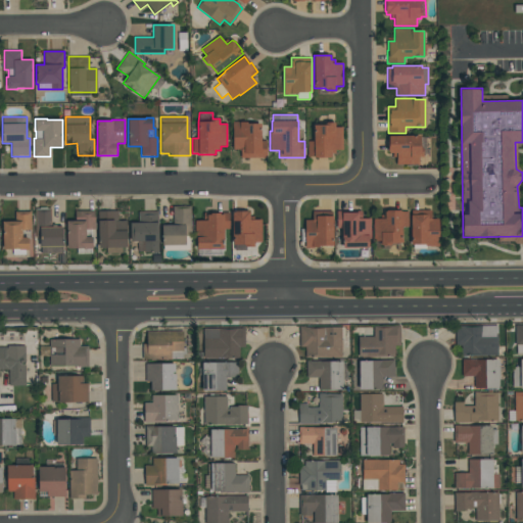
[(233,149),(233,122),(247,122),(247,124),(262,124),(262,141),(267,141),(267,158),(240,158),(240,149),(233,149)]
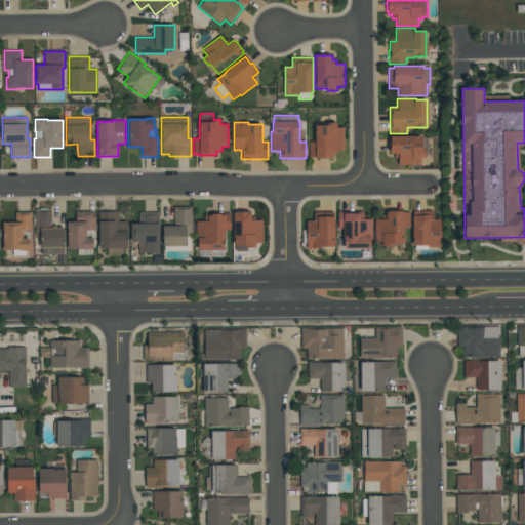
[(309,157),(309,142),(314,142),(314,125),(327,125),(327,123),(336,123),(336,127),(345,127),(345,151),(332,151),(332,158),(315,158),(315,157),(309,157)]
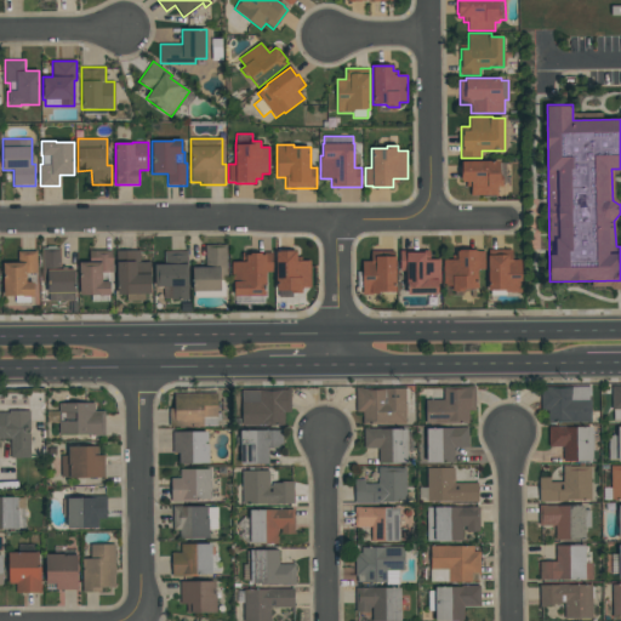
[(471,195),(471,187),(466,187),(466,182),(461,182),(461,169),(461,161),(500,161),(500,174),(502,177),(502,189),(497,189),(497,195),(471,195)]
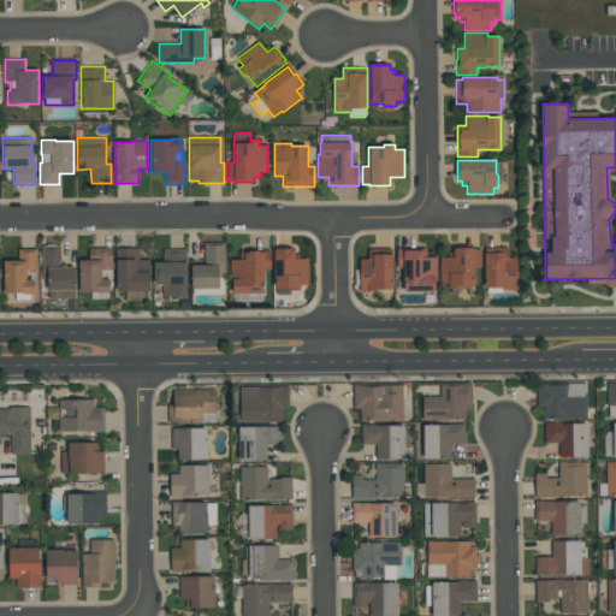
[(191,265),(203,265),(203,242),(225,242),(225,278),(224,278),(224,295),(193,295),(193,290),(191,290),(191,265)]
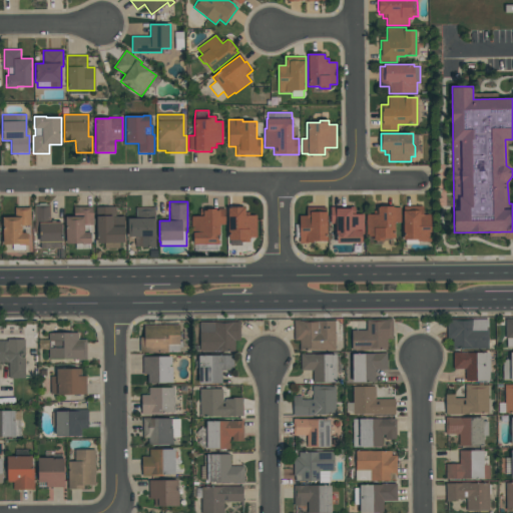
[(35,204),(38,204),(38,203),(46,203),(46,204),(50,204),(50,222),(62,222),(62,242),(61,242),(61,247),(40,247),(40,242),(39,242),(39,233),(35,233),(35,204)]
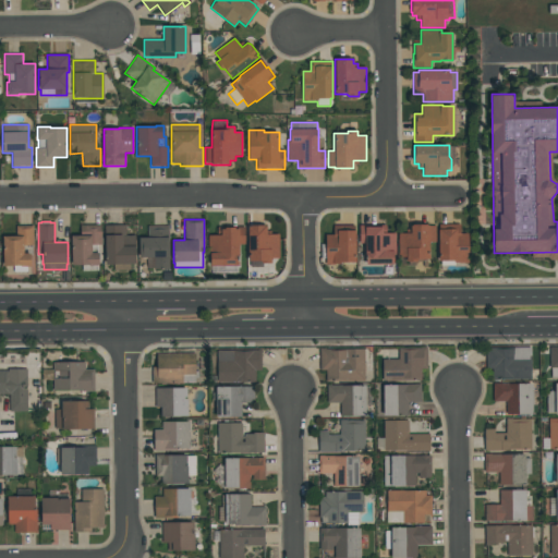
[(71,235),(80,234),(80,225),(100,225),(100,238),(102,238),(102,244),(92,245),(92,253),(98,253),(99,265),(98,265),(98,270),(82,271),(82,265),(71,265),(71,235)]
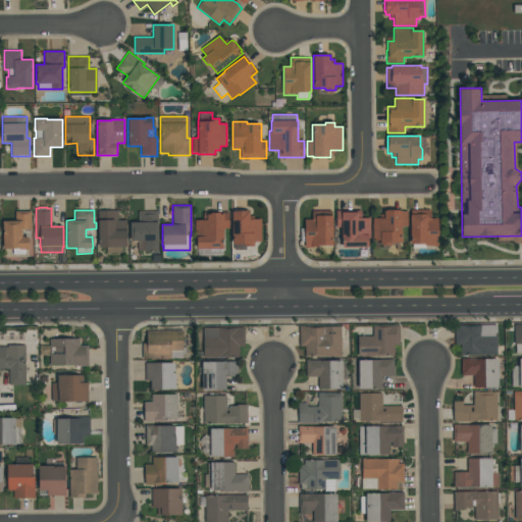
[(126,219),(126,247),(121,247),(121,253),(106,253),(106,247),(98,247),(98,210),(117,210),(117,219),(126,219)]
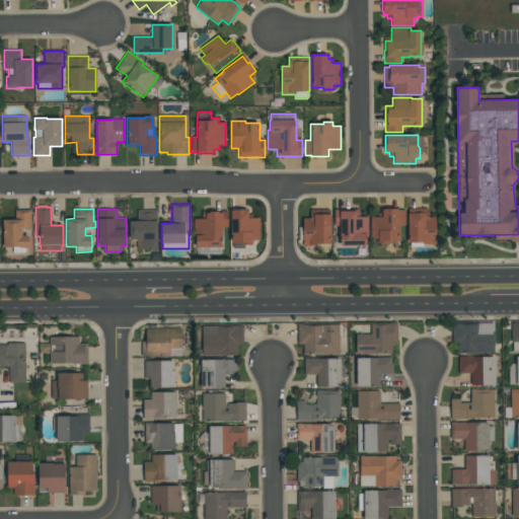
[(359,209),(359,217),(368,217),(368,236),(366,236),(366,245),(341,245),(341,235),(340,235),(340,226),(334,226),(334,209),(359,209)]
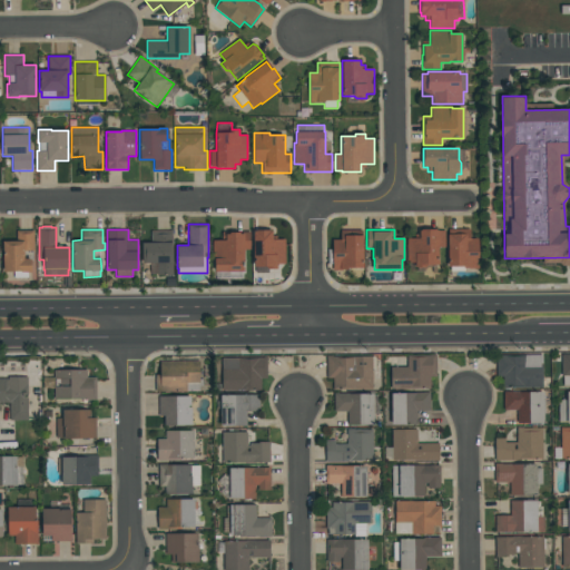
[(419,229),(445,229),(445,247),(439,247),(439,265),(426,265),(426,267),(415,267),(415,263),(406,263),(406,238),(419,238),(419,229)]
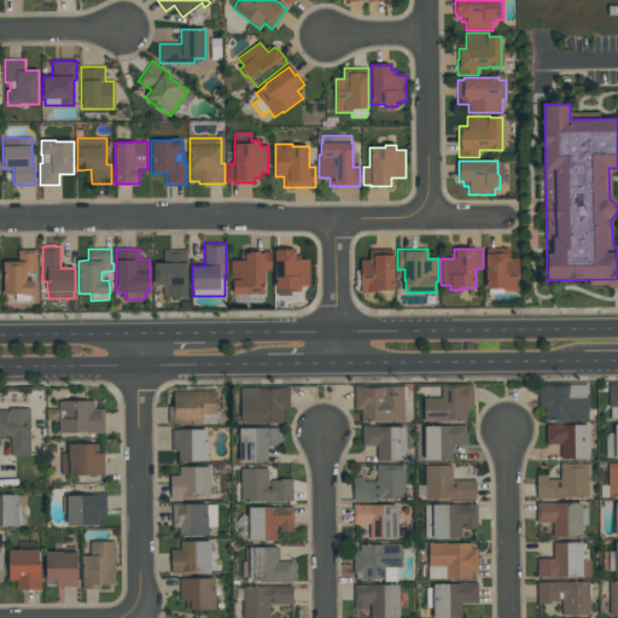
[(519,258),(519,291),(503,291),(503,295),(489,295),(489,289),(485,289),(485,255),(487,255),(487,249),(509,249),(509,258),(519,258)]
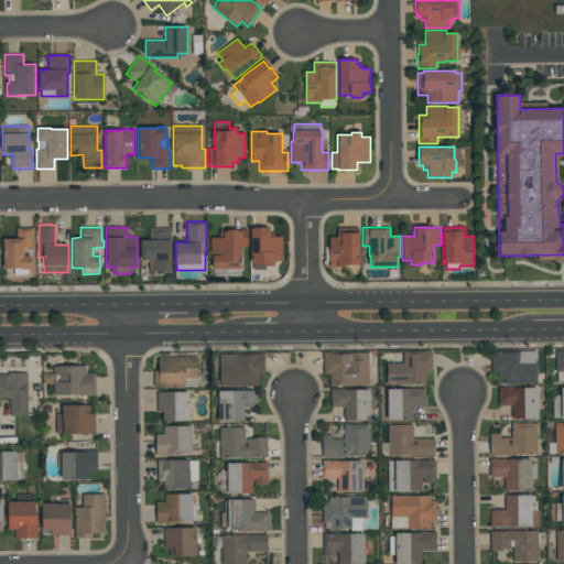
[(2,269),(2,238),(17,238),(17,228),(33,228),(33,248),(24,248),(24,256),(31,256),(31,270),(28,270),(28,274),(13,274),(13,269),(2,269)]
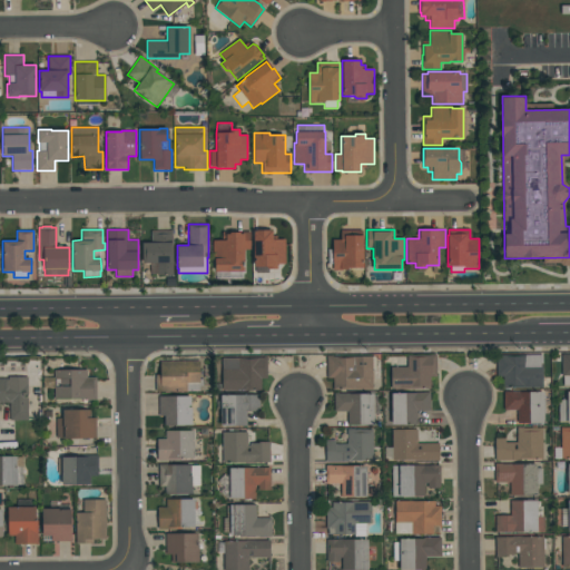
[(173,231),(173,275),(158,275),(158,274),(149,274),(149,263),(141,263),(141,243),(151,243),(151,231),(173,231)]
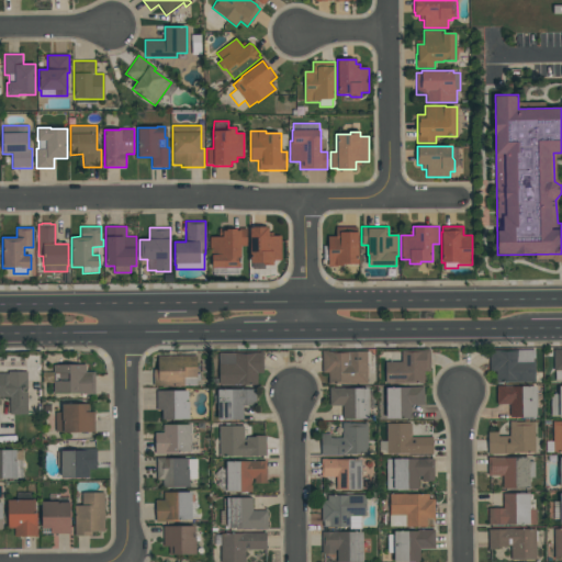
[(251,269),(251,262),(250,262),(250,227),(253,227),(266,227),(269,227),(269,236),(281,236),(281,260),(272,260),(272,266),(263,266),(263,269),(251,269)]
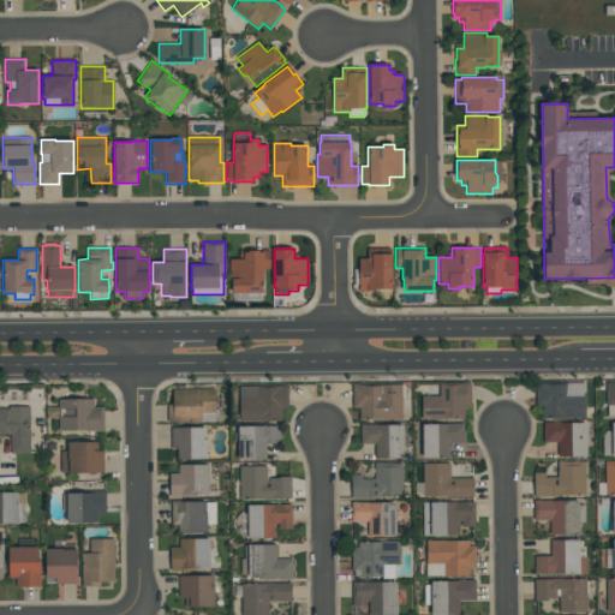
[(359,291),(359,285),(353,285),(353,269),(359,269),(359,258),(368,258),(368,249),(390,249),(390,254),(392,254),(392,290),(375,290),(375,291),(359,291)]
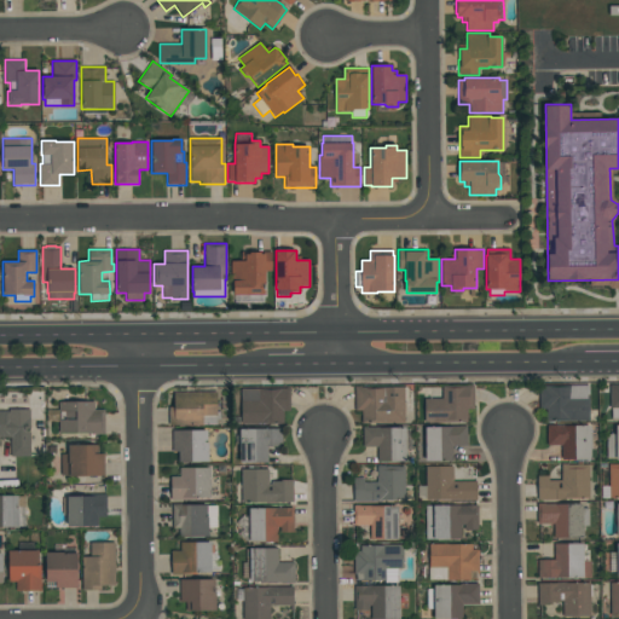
[(235,302),(235,295),(233,295),(233,285),(230,285),(230,260),(241,260),(241,252),(272,252),(272,271),(265,271),(265,295),(264,295),(264,302),(235,302)]
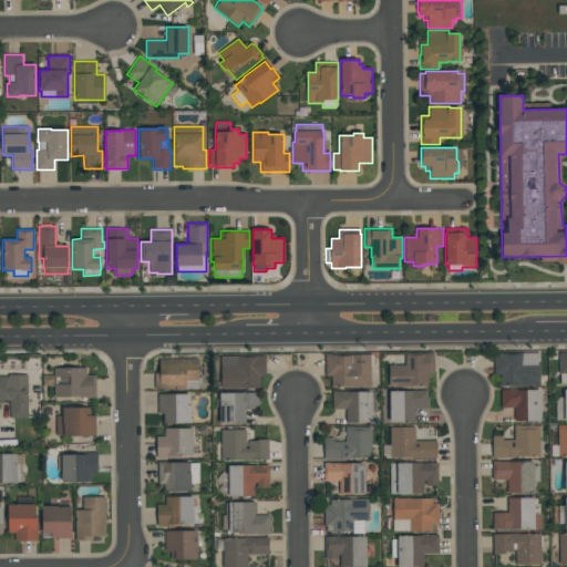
[(538,352),(538,362),(539,362),(539,385),(500,385),(500,374),(493,374),(493,352),(538,352)]
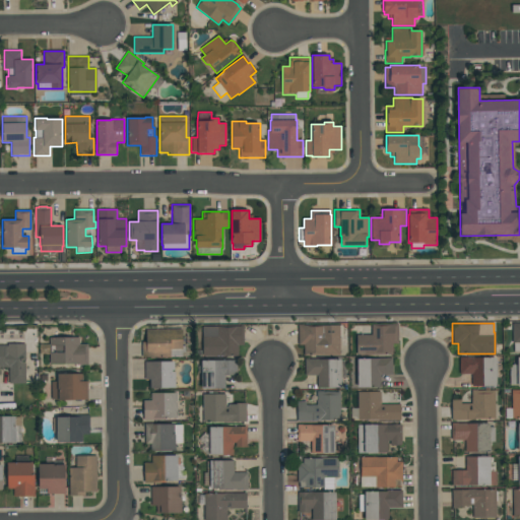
[(299,345),(299,324),(308,324),(308,325),(342,325),(342,335),(339,335),(339,355),(312,355),(304,355),(304,345),(299,345)]
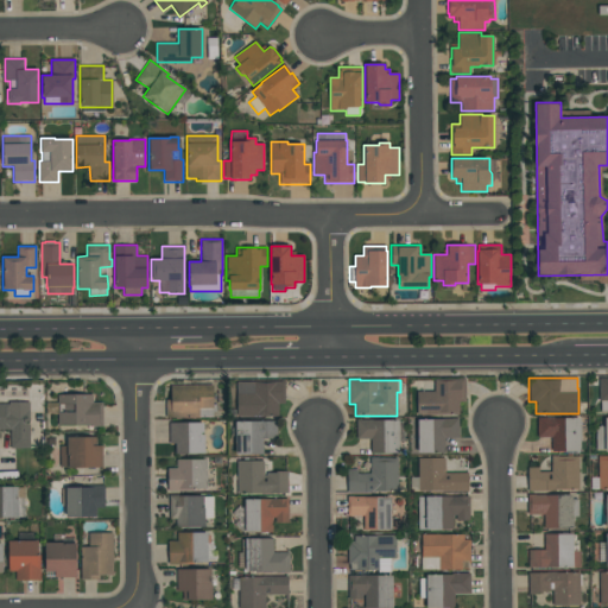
[(417,415),(417,391),(434,391),(434,379),(466,379),(466,401),(458,401),(458,415),(417,415)]
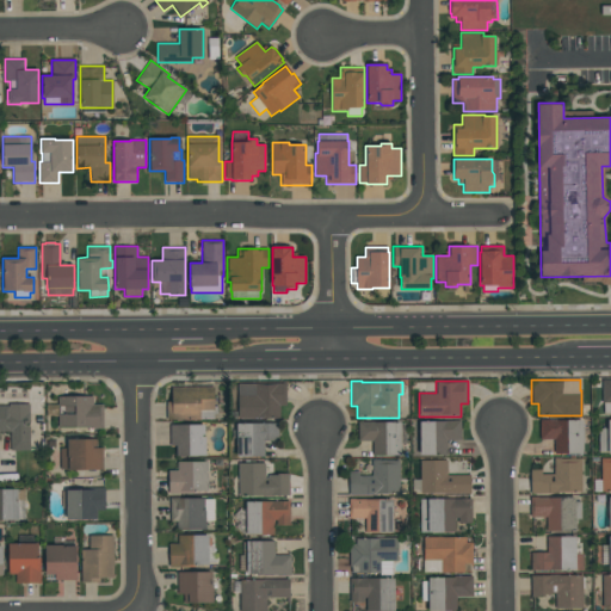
[(285,383),(285,406),(279,406),(279,419),(238,419),(238,383),(259,383),(259,384),(275,384),(275,383),(285,383)]
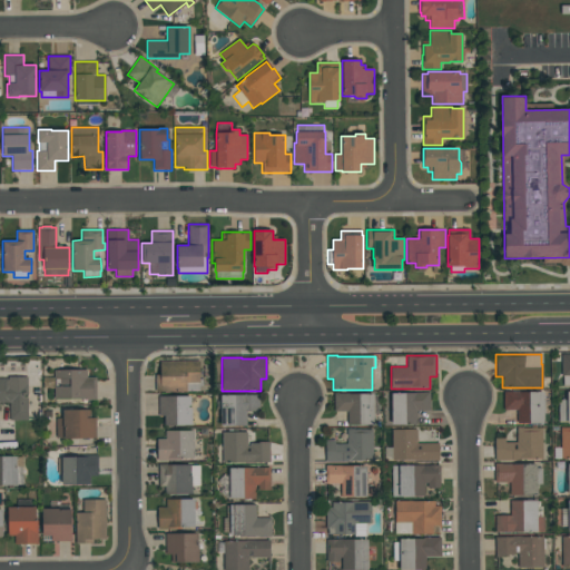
[(199,361),(199,391),(186,391),(186,392),(155,392),(155,375),(159,375),(159,361),(199,361)]
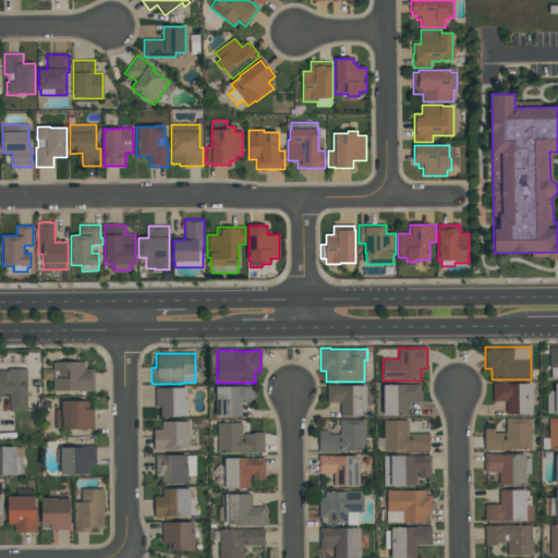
[(52,390),(52,362),(85,362),(85,368),(94,368),(94,391),(83,391),(83,390),(52,390)]
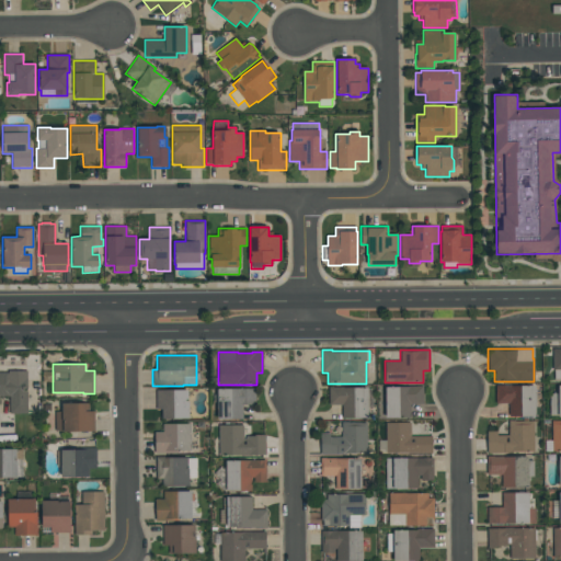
[(0,373),(8,373),(8,370),(27,370),(27,414),(9,414),(9,397),(0,397),(0,373)]
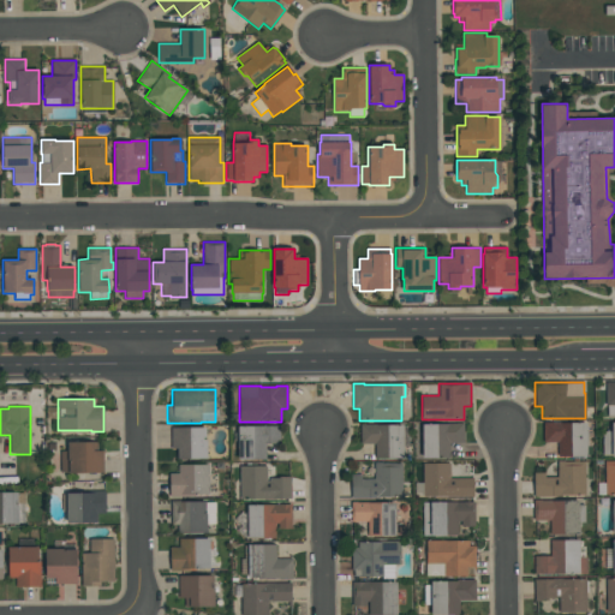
[(557,457),(557,442),(543,442),(543,422),(560,422),(560,423),(586,423),(586,457),(557,457)]
